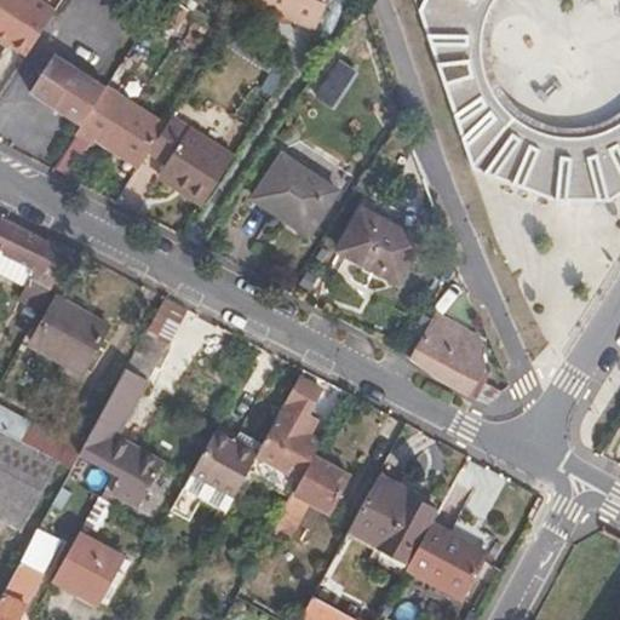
[(64,24),(23,0),(7,0),(0,11),(0,52),(3,53),(6,50),(35,68),(64,24)]
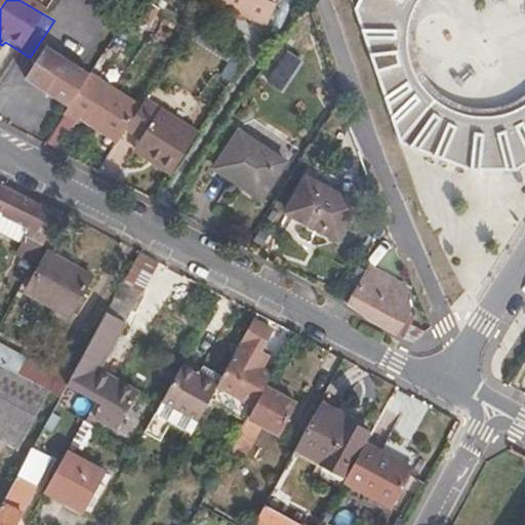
[(280,18),(252,0),(205,0),(195,16),(252,56),(280,18)]
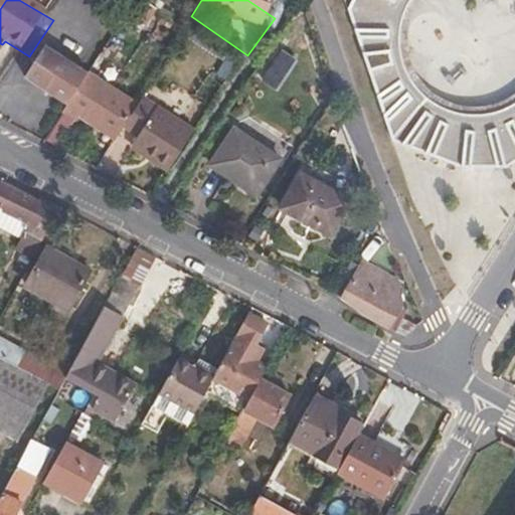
[(514,0),(353,0),(348,8),(391,143),(472,169),(513,167),(514,165),(514,0)]
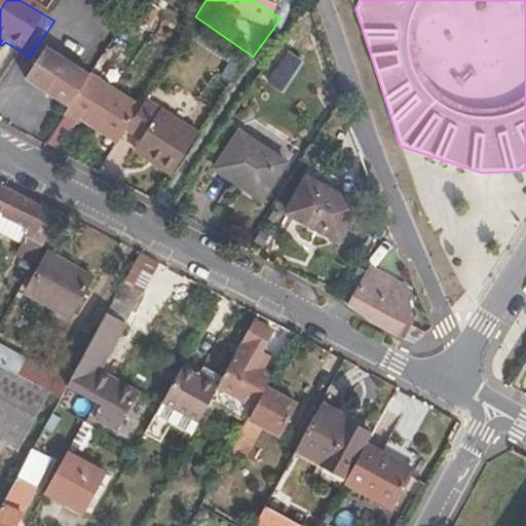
[(167,27),(147,13),(137,29),(157,42),(167,27)]
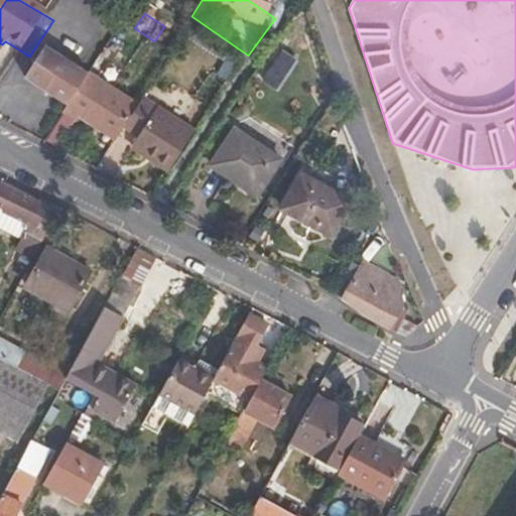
[(34,95),(75,121),(95,91),(54,62),(34,95)]
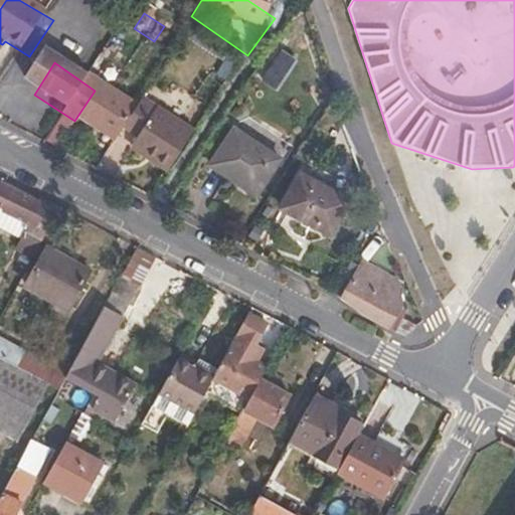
[(129,147),(144,124),(95,91),(74,121),(68,130),(82,140),(86,137),(121,160),(129,147)]
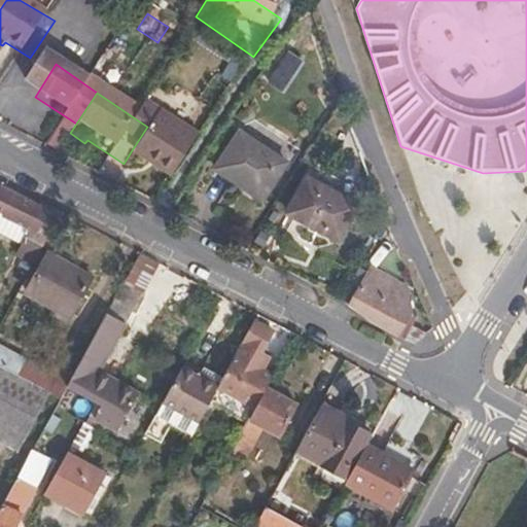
[(147,127),(132,150),(147,161),(140,169),(175,192),(203,149),(153,117),(147,127)]
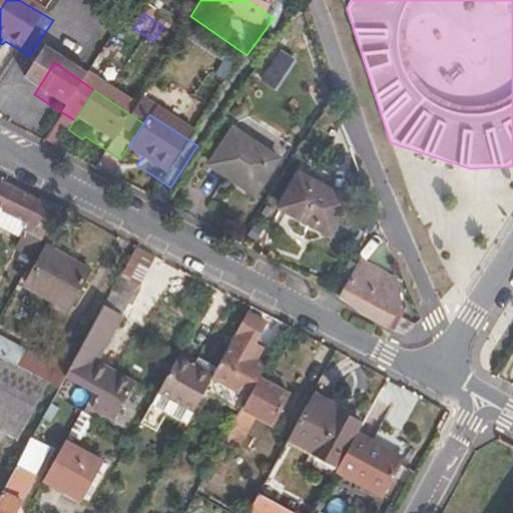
[(279,159),(232,129),(210,165),(257,195),(279,159)]
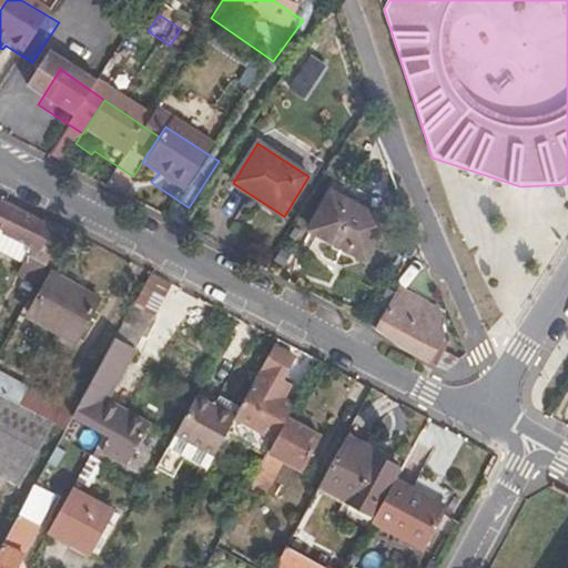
[(386,224),(333,195),(313,231),(366,261),(386,224)]
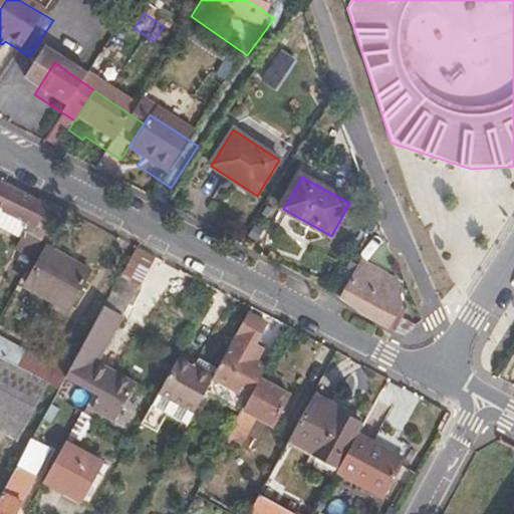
[(60,216),(0,185),(0,208),(49,235),(60,216)]
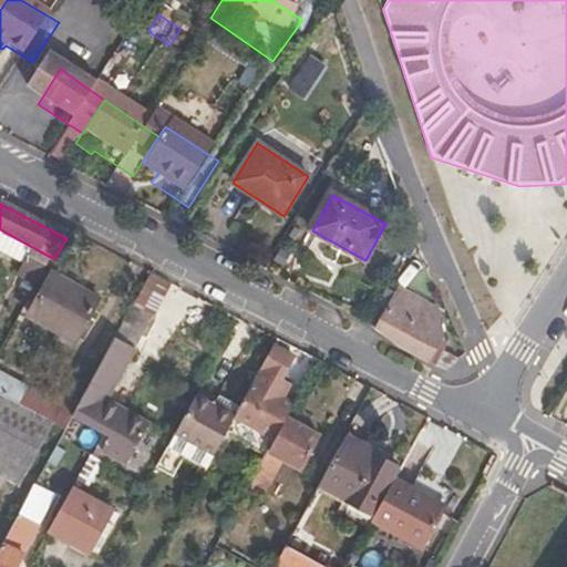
[(148,270),(133,301),(153,311),(169,281),(148,270)]
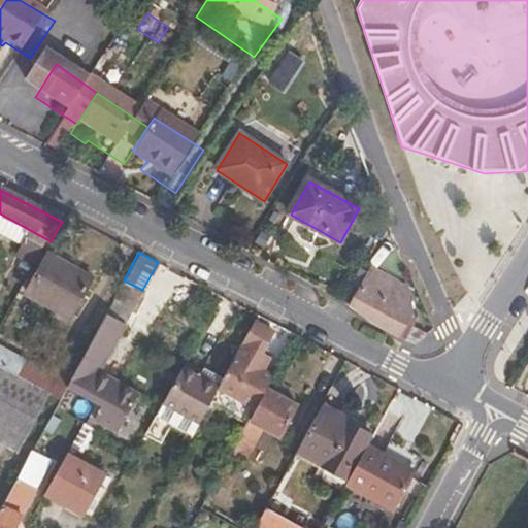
[(94,281),(51,257),(29,296),(73,320),(94,281)]
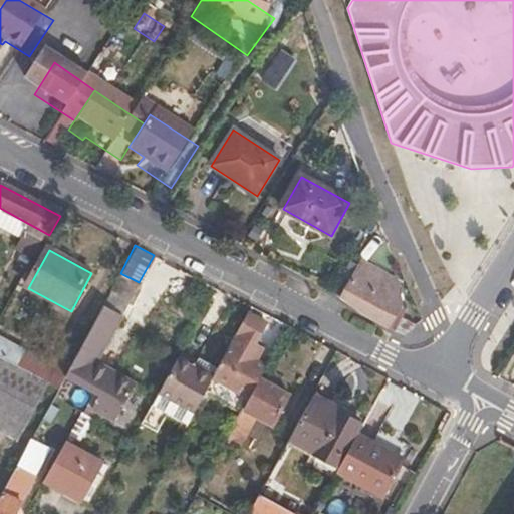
[(389,265),(382,262),(375,275),(381,277),(389,265)]
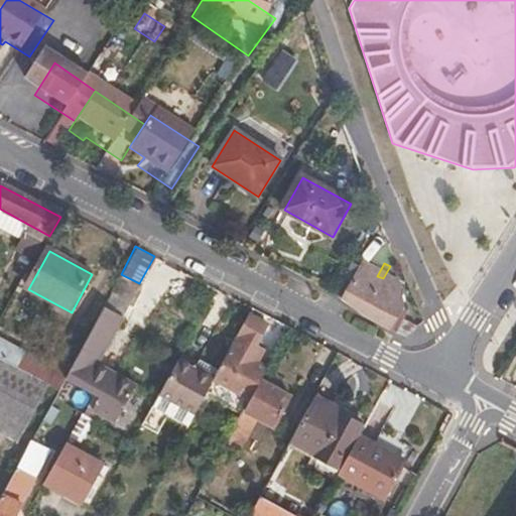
[(373,277),(360,270),(354,281),(367,288),(373,277)]
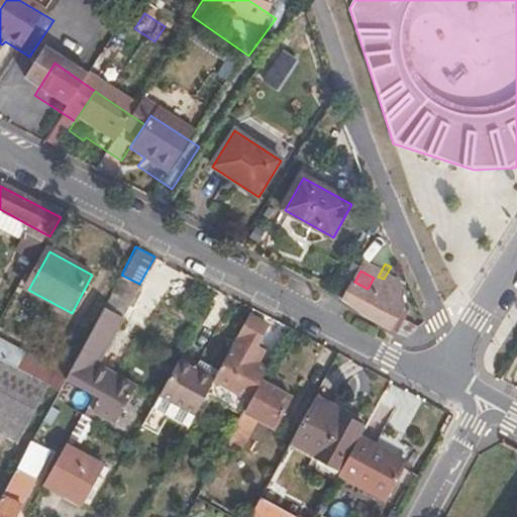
[(121,318),(139,284),(121,275),(103,308),(121,318)]
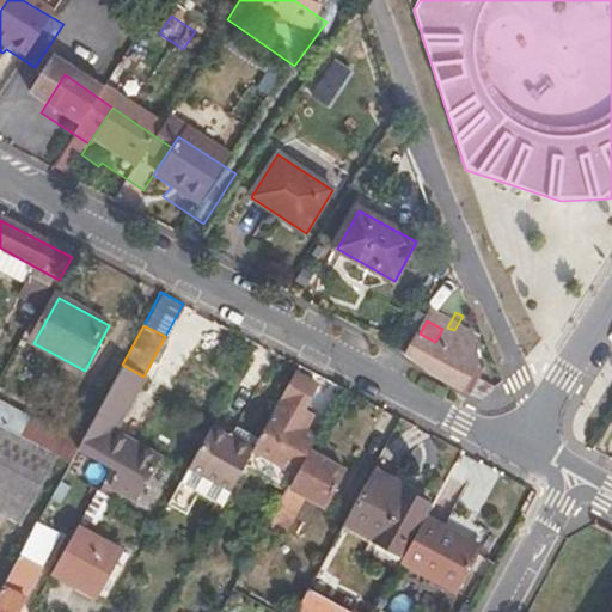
[(471,349),(446,335),(424,373),(464,395),(472,380),(465,375),(472,362),(471,349)]
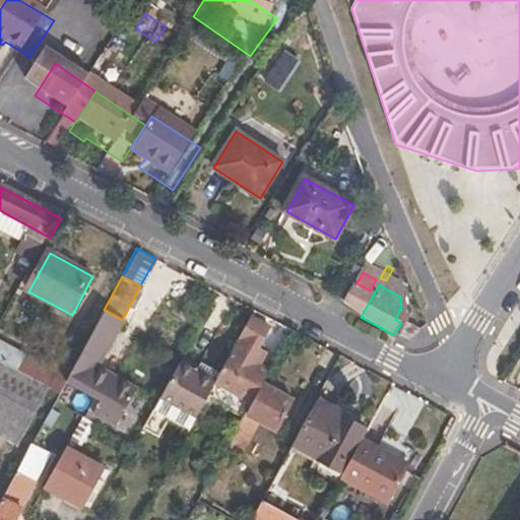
[(122,320),(104,310),(71,370),(67,377),(98,391),(107,395),(98,413),(120,425),(139,386),(98,366),(122,320)]
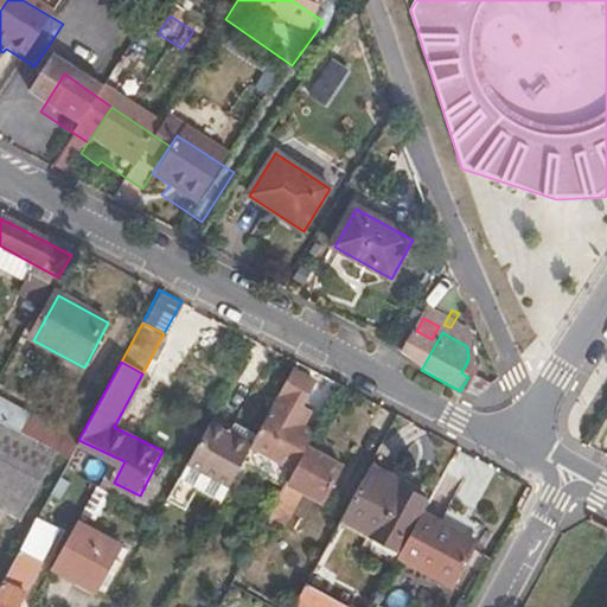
[(251,446),(294,467),(312,434),(302,428),(311,408),(300,403),(313,378),(294,368),(257,435),(251,446)]
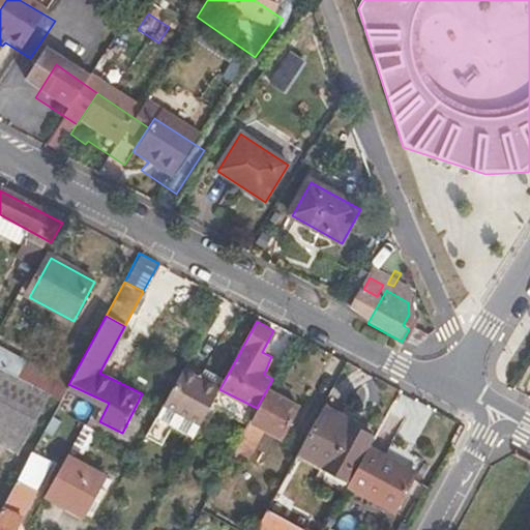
[(31,365),(0,348),(0,365),(25,379),(31,365)]
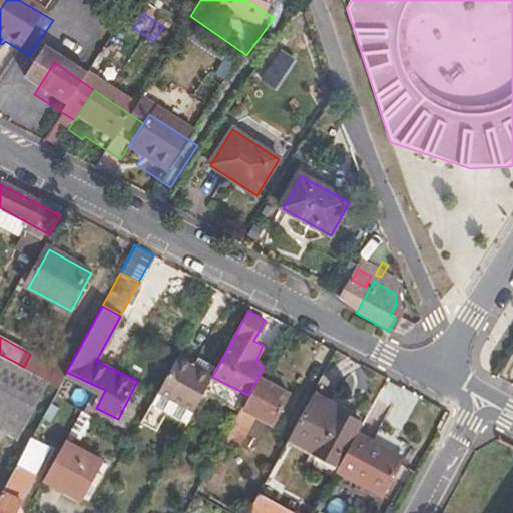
[(70,365),(34,346),(30,354),(24,367),(59,385),(66,372),(70,365)]
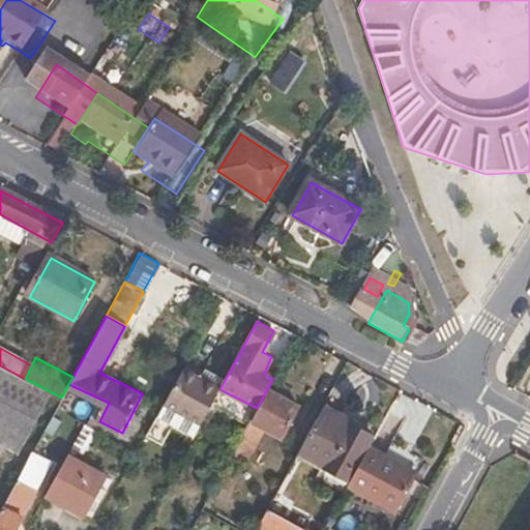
[(47,393),(0,367),(0,446),(13,453),(47,393)]
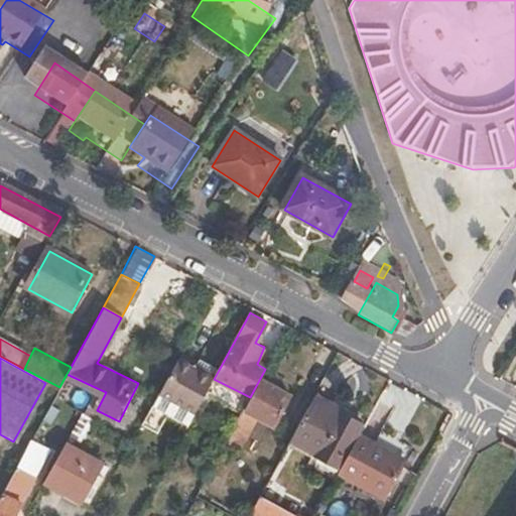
[(188,425),(214,379),(195,369),(177,360),(144,424),(159,432),(168,414),(188,425)]
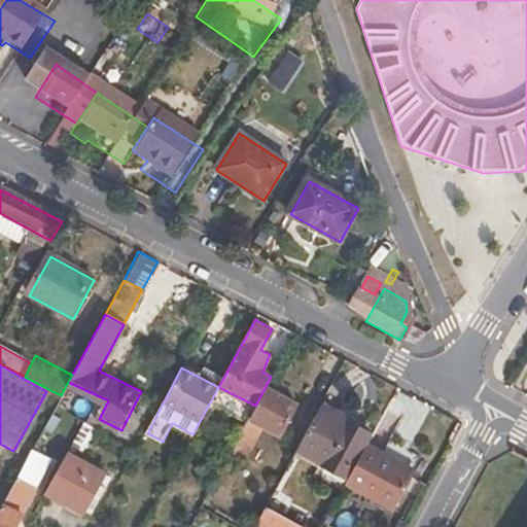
[(204,367),(199,377),(218,387),(223,378),(204,367)]
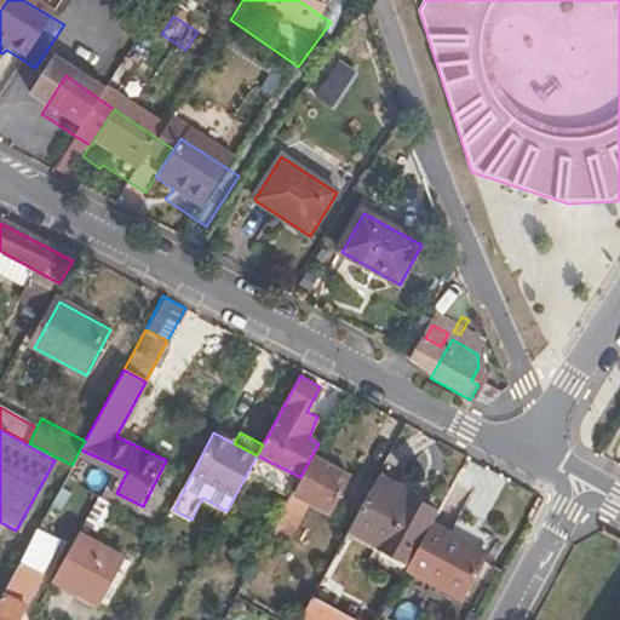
[(319,443),(300,477),(271,533),(288,543),(309,503),(329,514),(348,475),(334,469),(339,455),(319,443)]
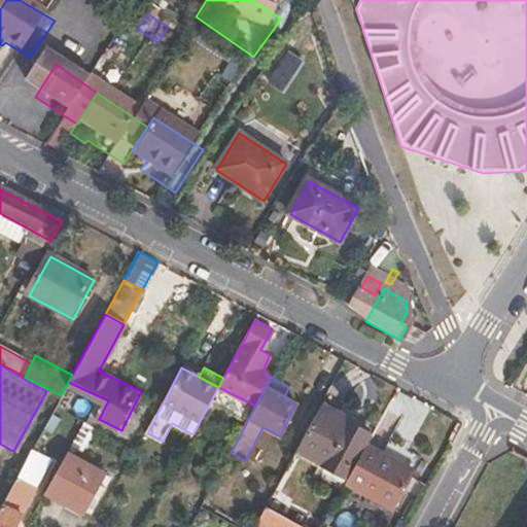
[(347,482),(366,444),(373,433),(339,415),(340,412),(321,402),(294,453),(347,482)]
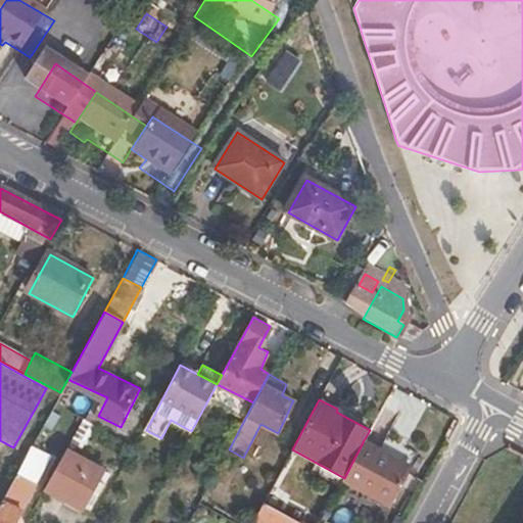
[(87,415),(84,413),(82,418),(91,424),(94,419),(87,415)]
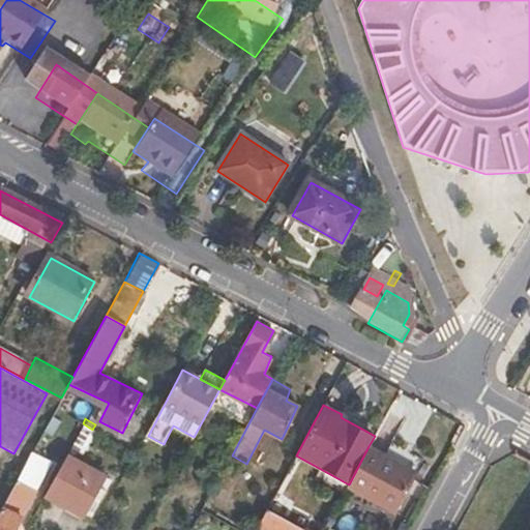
[(51,454),(35,445),(0,510),(0,529),(19,529),(41,487),(36,483),(51,454)]
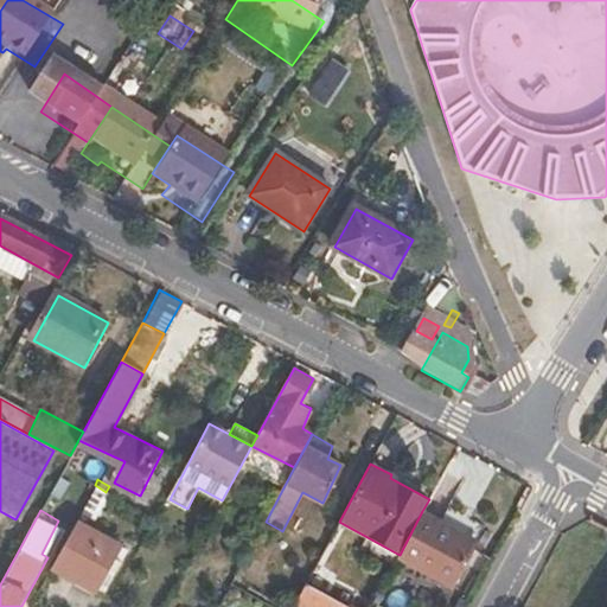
[(477,541),(422,511),(400,555),(454,583),(477,541)]
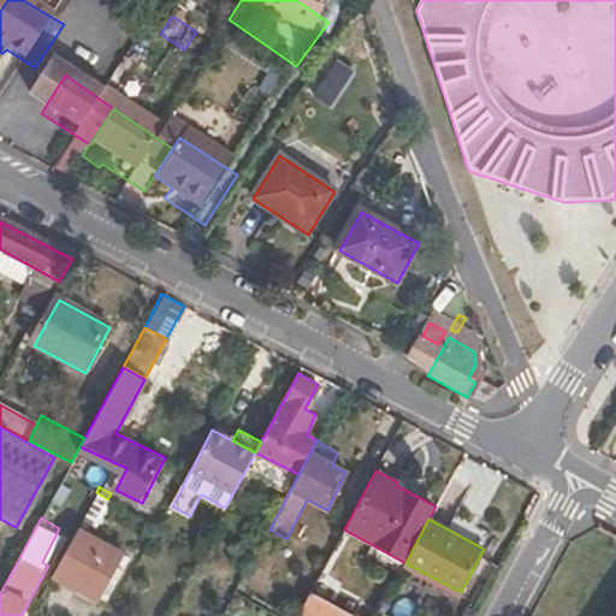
[(126,550),(80,525),(54,573),(101,597),(126,550)]
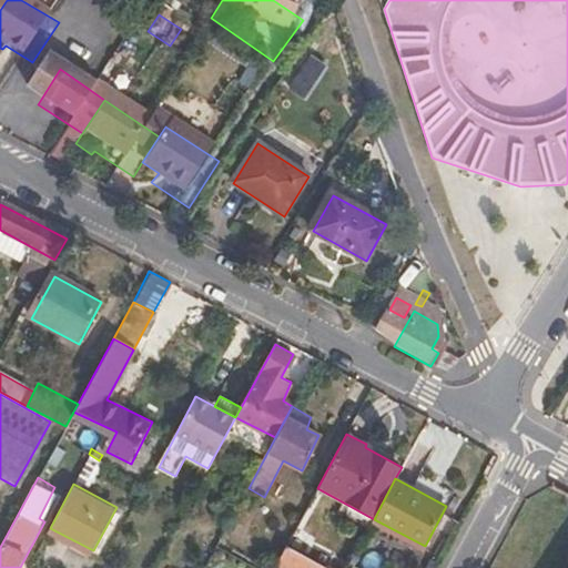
[(333,567),(286,544),(280,557),(300,567),(333,567)]
